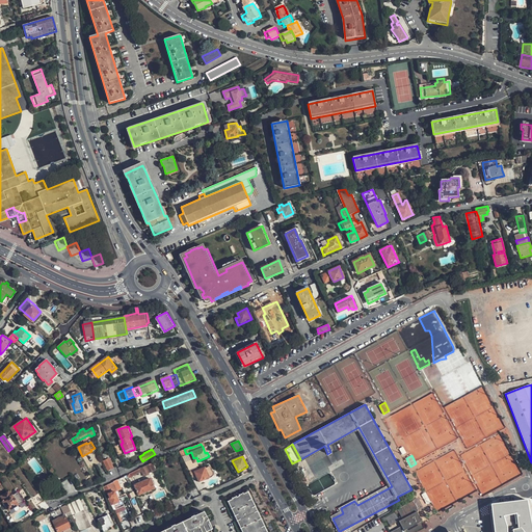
[(104,461),(108,470),(113,467),(109,458),(104,461)]
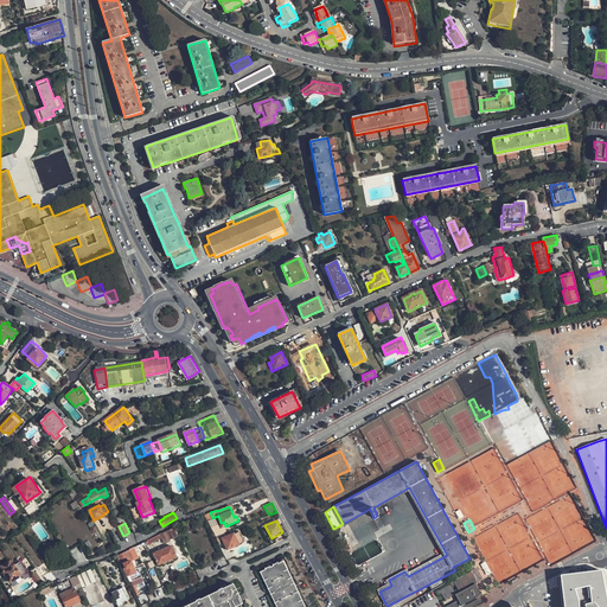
[(161,534),(165,542),(171,538),(171,537),(178,534),(176,526),(167,530),(161,534)]
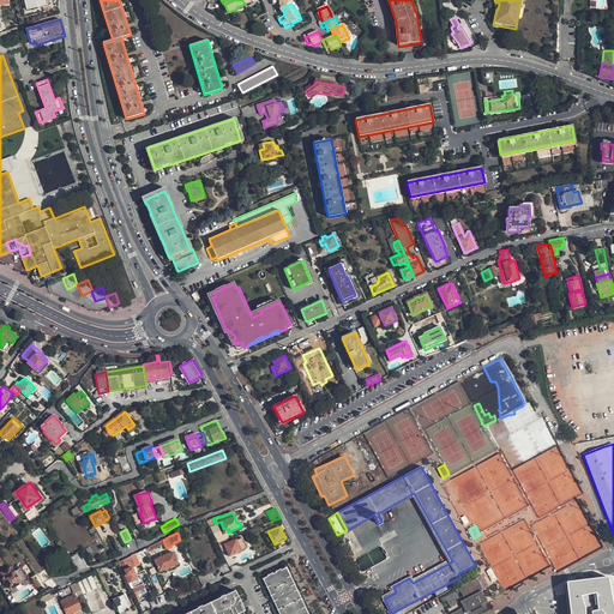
[(228,540),(218,545),(222,552),(227,549),(230,557),(247,549),(242,539),(229,543),(228,540)]
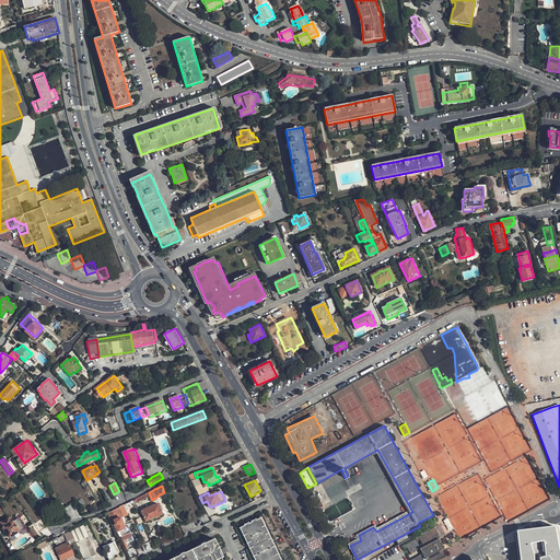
[(133,500),(135,503),(147,497),(146,493),(133,500)]
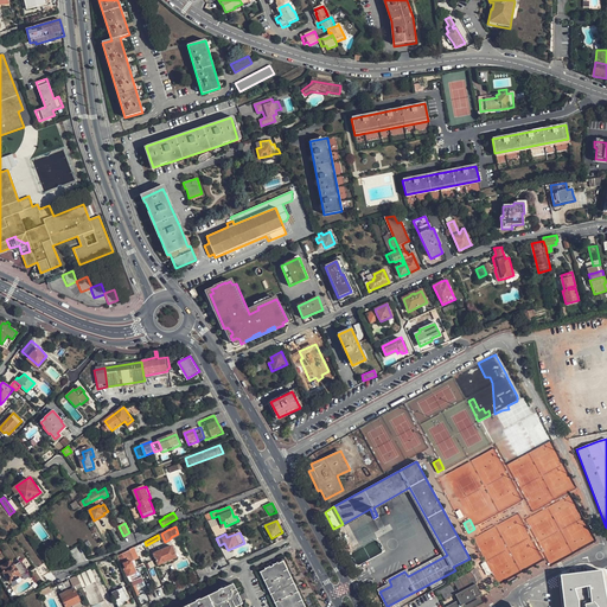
[(172,543),(155,551),(160,563),(178,555),(172,543)]
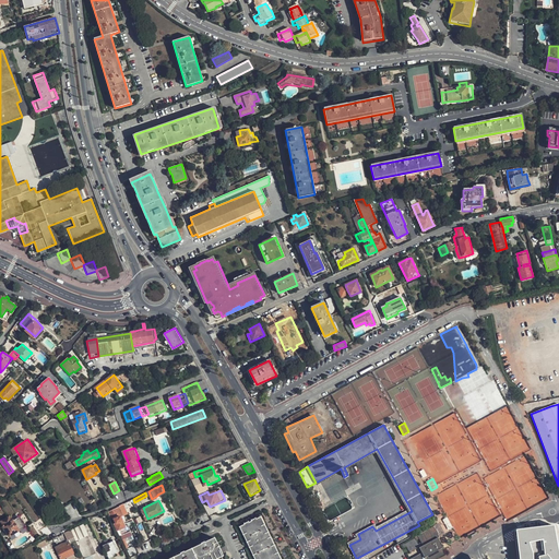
[(333,507),(335,510),(330,513),(333,519),(351,509),(345,500),(333,507)]
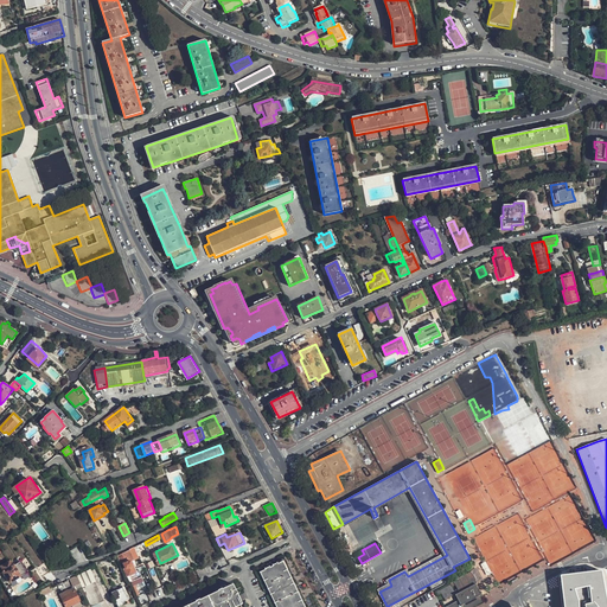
[(140,579),(136,573),(132,561),(126,551),(117,556),(122,566),(121,566),(127,577),(131,583),(133,582),(138,580),(140,579)]
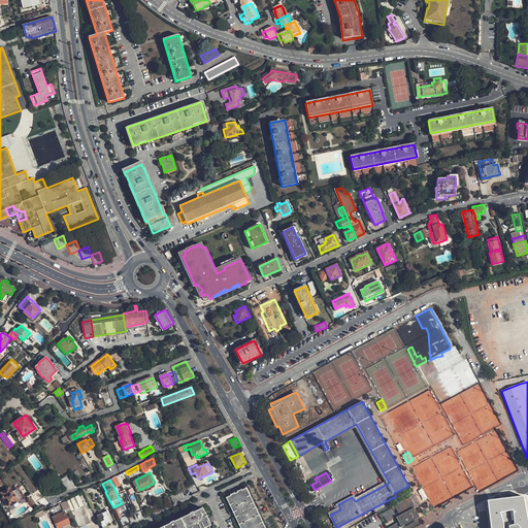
[(268,527),(249,486),(228,495),(229,498),(245,490),(263,527),(268,527)]
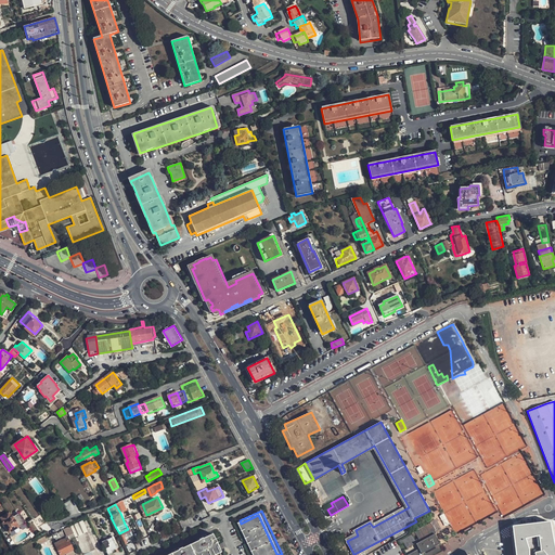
[(10,532),(25,523),(20,513),(12,516),(10,518),(8,514),(1,517),(3,521),(5,525),(10,532)]
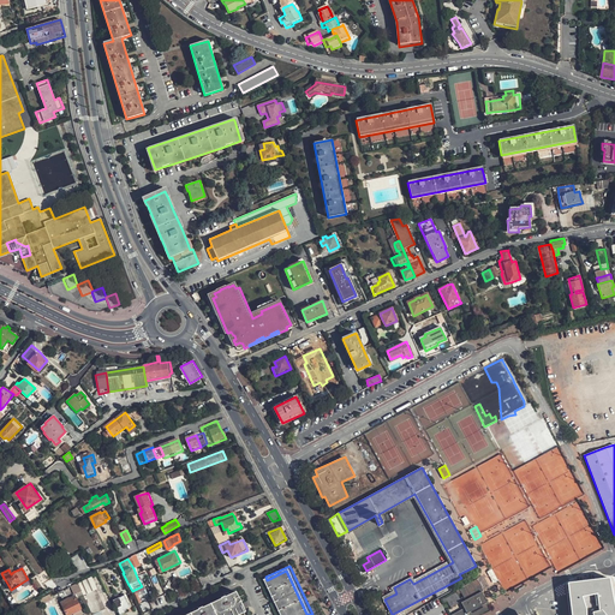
[(46,569),(37,575),(43,584),(47,581),(52,578),(46,569)]
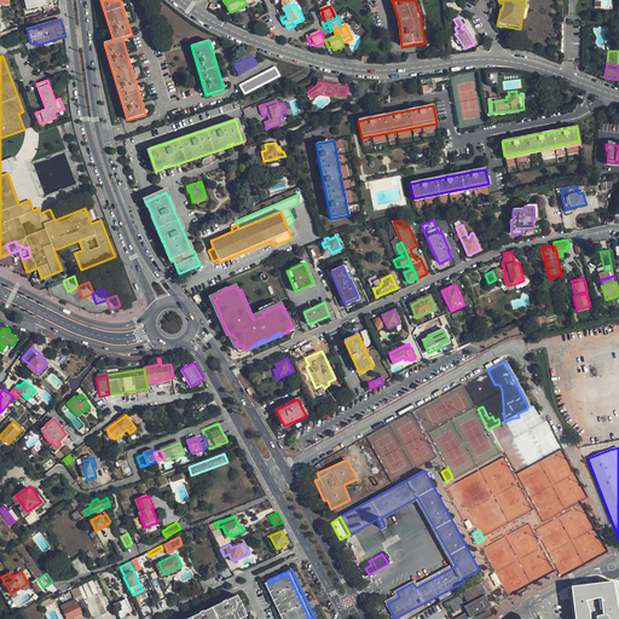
[(308,618),(288,574),(268,584),(285,618),(308,618)]
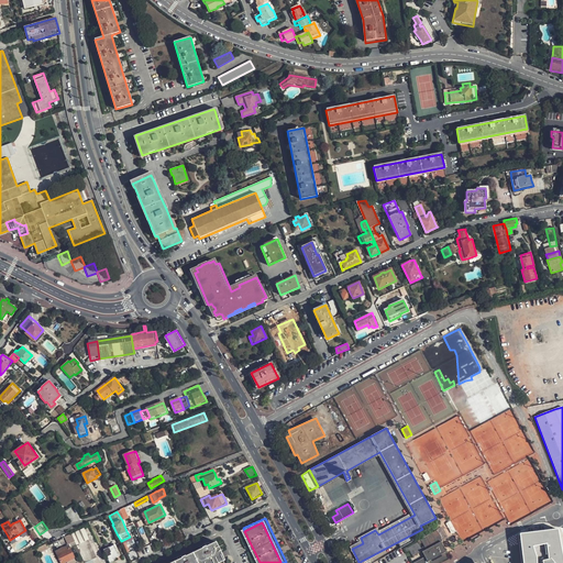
[(414,562),(441,562),(451,558),(442,541),(443,541),(438,530),(421,539),(427,550),(422,552),(426,556),(414,562)]
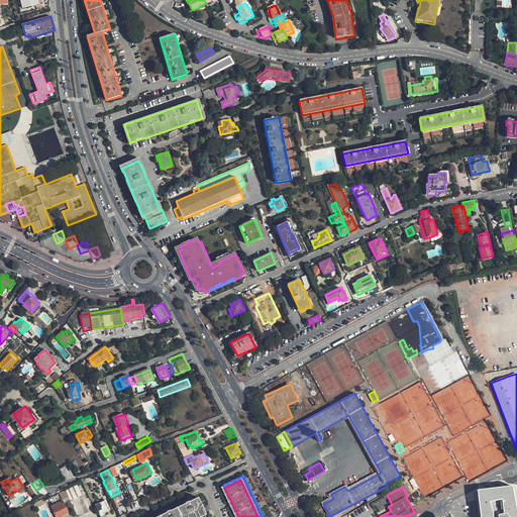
[(516,516),(516,506),(513,488),(476,493),(478,516),(516,516)]
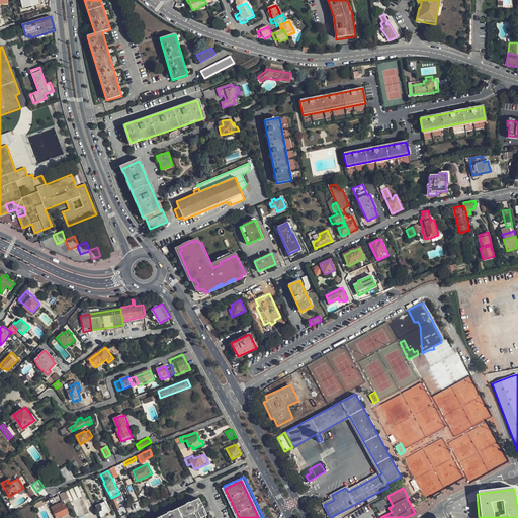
[(71,501),(78,517),(89,513),(81,496),(71,501)]
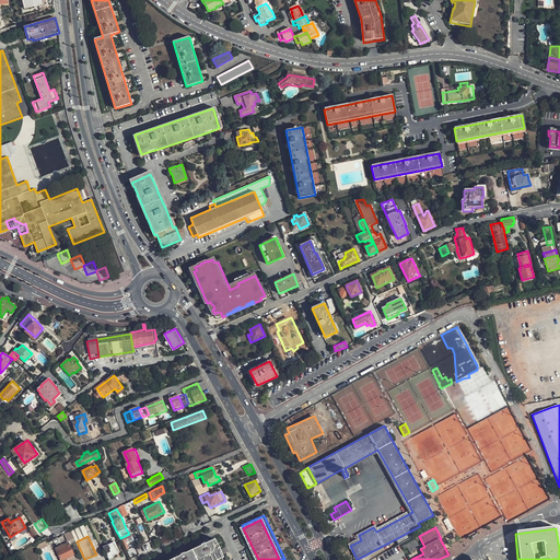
[(222,559),(222,557),(218,549),(220,549),(216,539),(172,559),(222,559)]
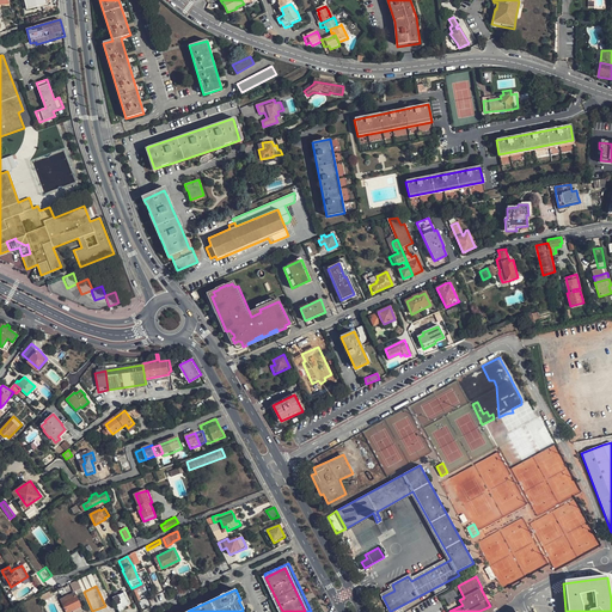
[(129,606),(123,593),(112,598),(120,611),(129,606)]
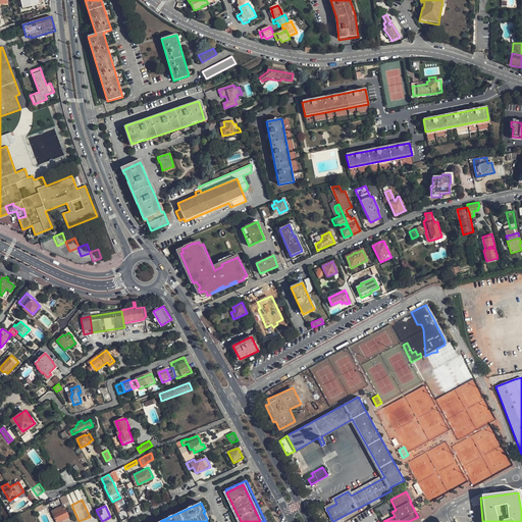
[(57,521),(64,521),(70,519),(65,508),(53,513),(57,521)]
